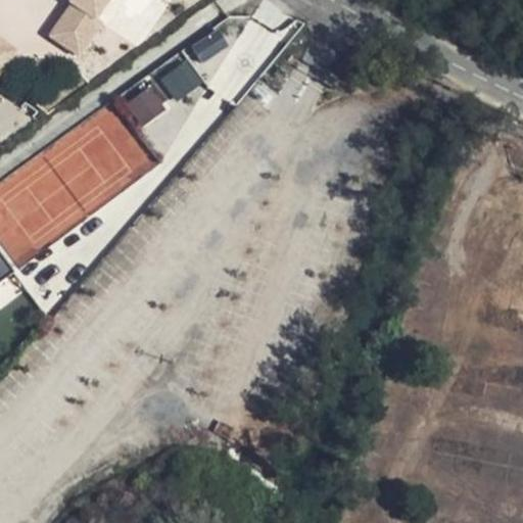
[(66,0),(66,1),(69,3),(47,35),(75,55),(98,22),(93,18),(105,0),(66,0)]
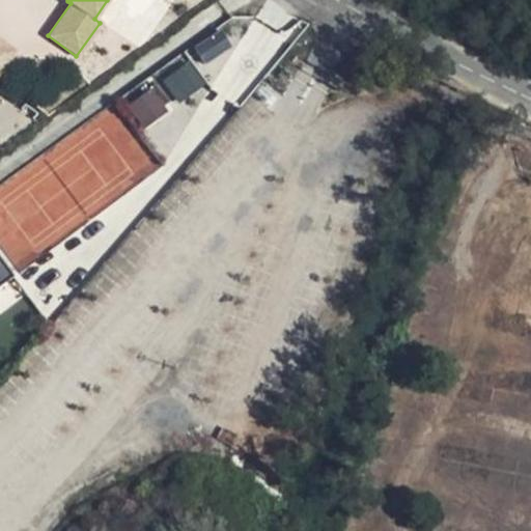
[(222,28),(193,45),(204,63),(232,47),(222,28)]
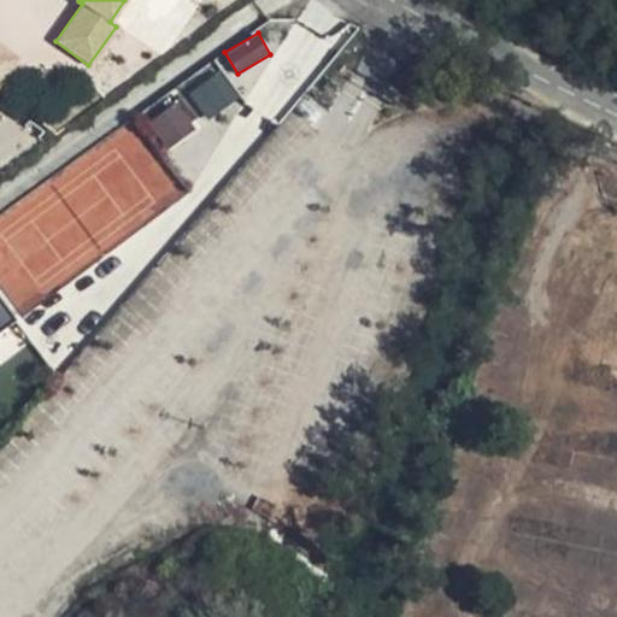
[(0,77),(13,59),(0,48),(0,77)]
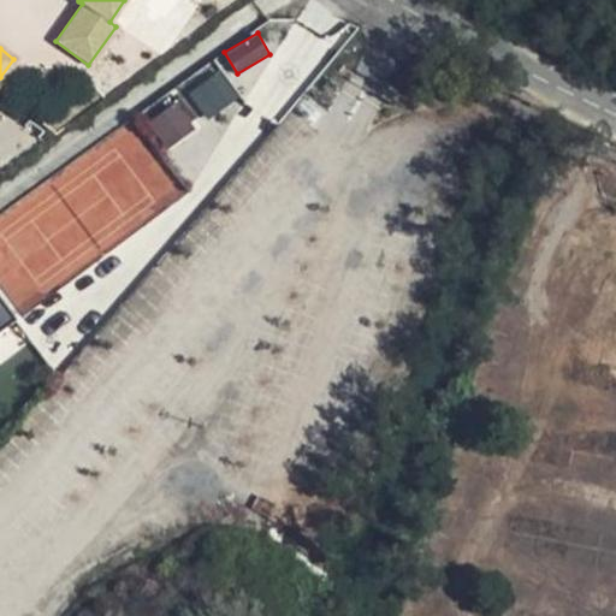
[(188,93),(205,119),(240,96),(221,71),(188,93)]
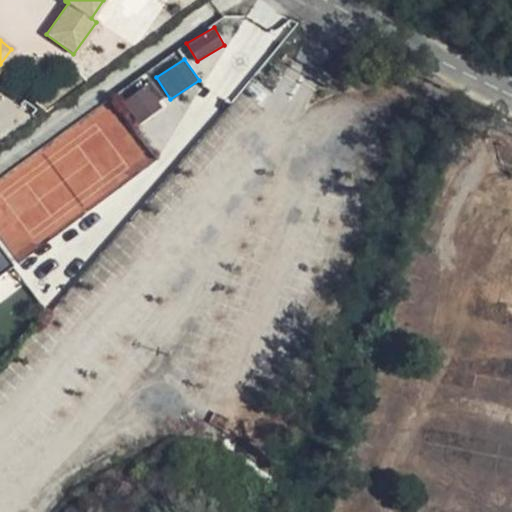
[(123,102),(138,123),(162,106),(147,85),(123,102)]
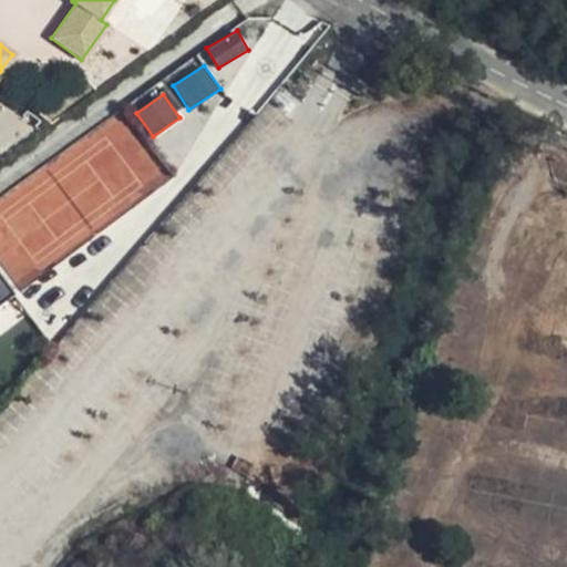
[(0,306),(14,296),(0,275),(0,306)]
